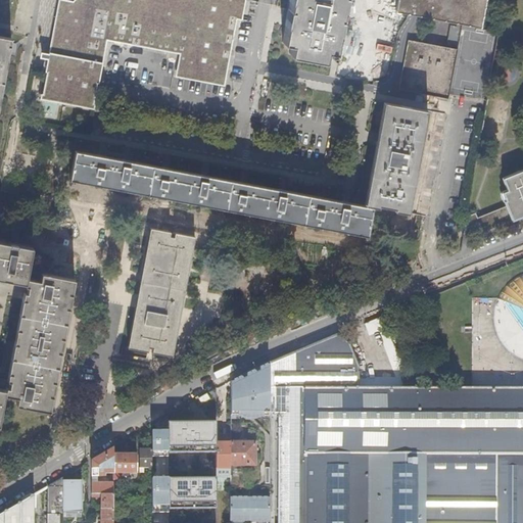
[(52,73),(46,72),(42,95),(93,104),(106,39),(181,53),(178,72),(223,81),(235,18),(238,0),(112,0),(112,2),(101,0),(96,0),(96,5),(88,4),(81,3),(80,9),(64,7),(55,55),(52,73)]
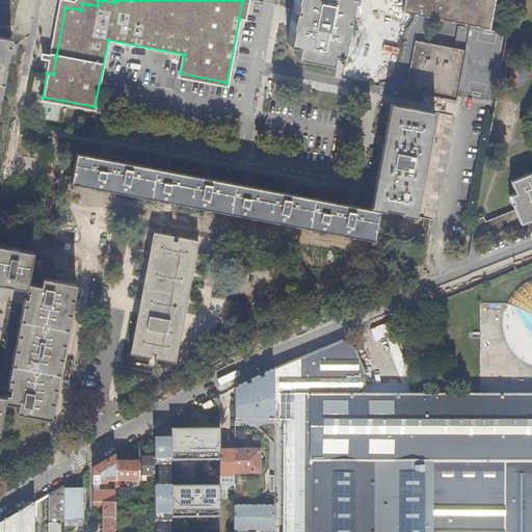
[(242,0),(239,19),(245,21),(248,0),(75,0),(74,1),(65,0),(59,0),(53,38),(50,55),(56,56),(65,7),(81,9),(82,3),(89,4),(98,5),(98,0),(103,0),(114,2),(114,0),(242,0)]
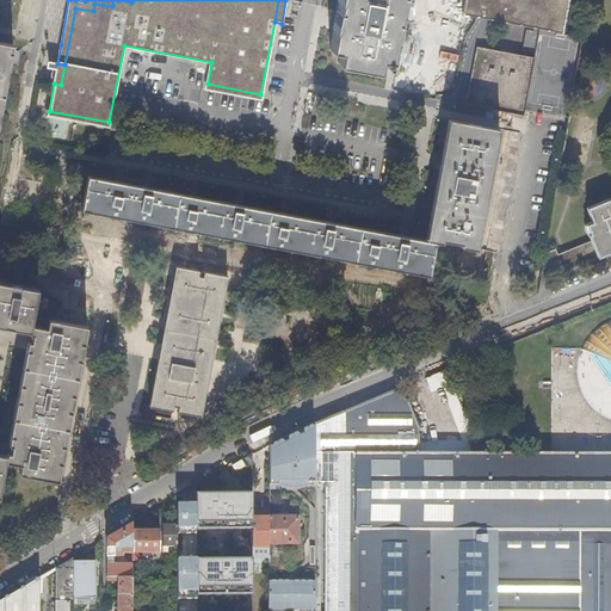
[(400,13),(401,10),(396,8),(397,0),(337,0),(338,1),(339,1),(337,11),(340,12),(335,30),(333,29),(329,49),(340,50),(339,59),(377,67),(380,59),(389,61),(393,41),(390,39),(394,22),(397,23),(399,13),(400,13)]
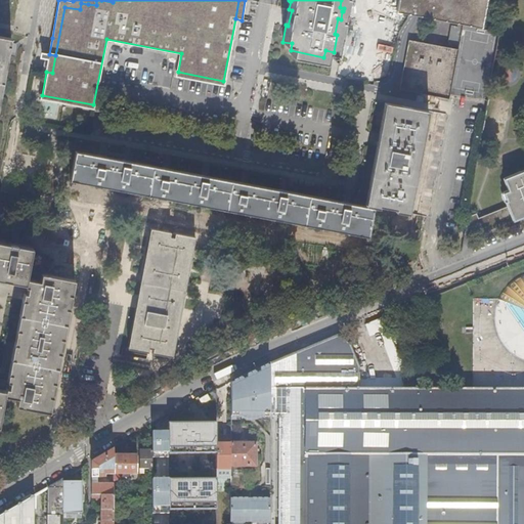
[(398,0),(396,11),(482,28),(486,0),(398,0)]
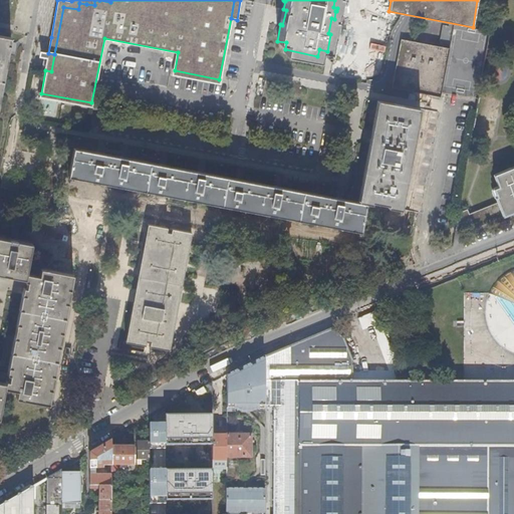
[(4,59),(8,37),(0,35),(0,273),(8,275),(25,278),(24,281),(27,281),(27,284),(26,287),(23,287),(21,295),(24,295),(19,323),(16,323),(14,334),(17,334),(12,362),(8,362),(6,373),(10,374),(9,377),(9,380),(5,380),(5,382),(0,381),(0,407),(3,393),(4,388),(17,391),(16,395),(16,398),(45,404),(48,389),(51,390),(53,374),(51,374),(56,345),(59,346),(62,331),(59,331),(64,303),(67,303),(70,289),(67,288),(70,274),(40,268),(39,271),(39,275),(26,273),(26,269),(31,243),(0,237),(0,77),(2,66),(5,66),(7,59),(4,59)]
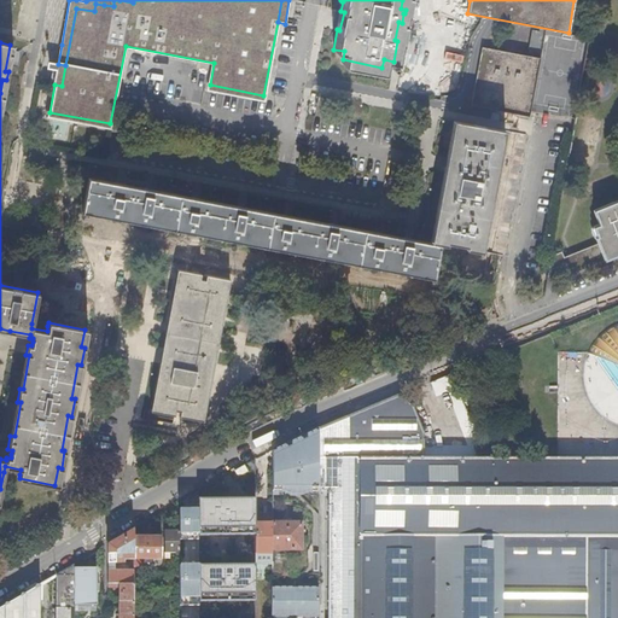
[(541,58),(482,47),(471,105),(529,117),(541,58)]
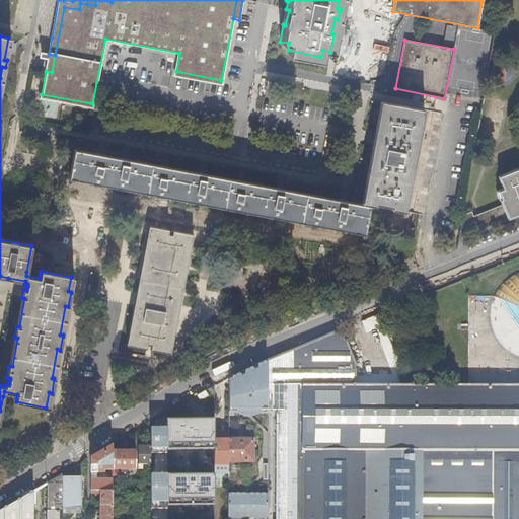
[(320,60),(320,57),(288,50),(287,54),(320,60)]
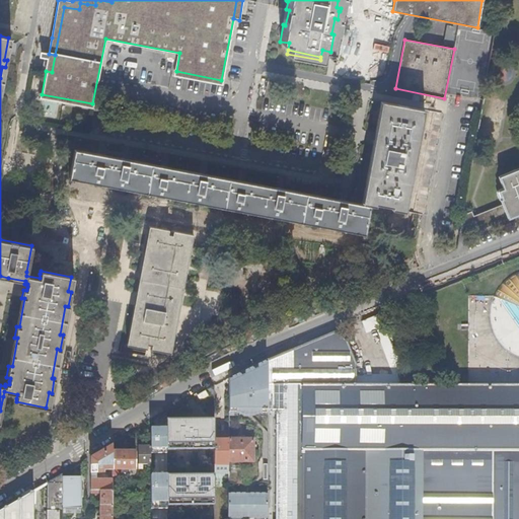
[(45,71),(46,71),(52,72),(55,55),(49,54),(45,71)]
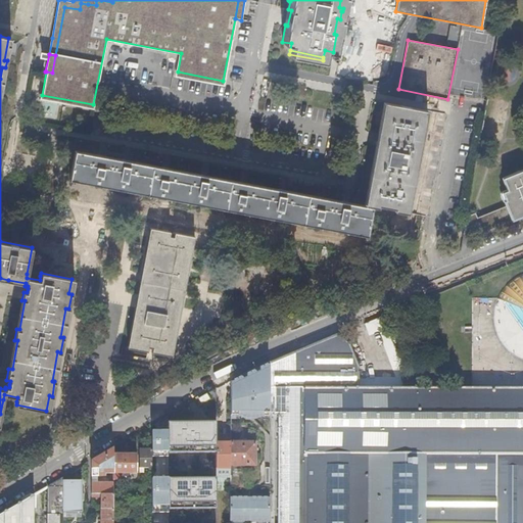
[(509,82),(511,70),(504,69),(502,81),(509,82)]
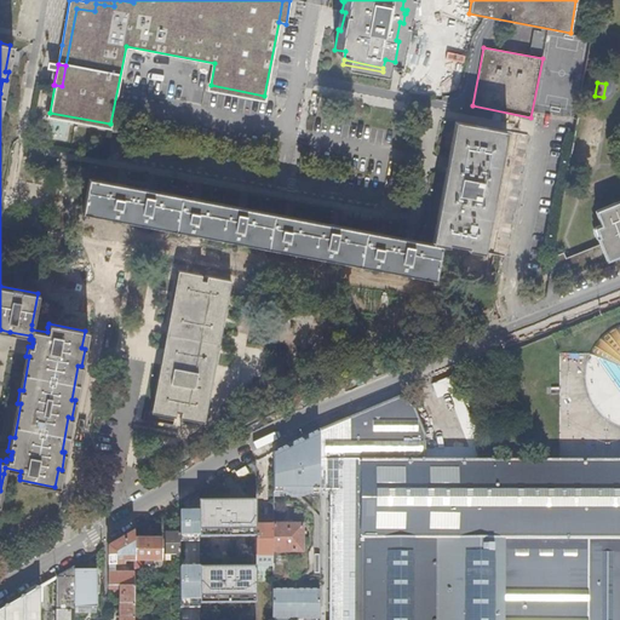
[(506,131),(455,121),(447,162),(432,244),(411,240),(382,234),(340,227),(287,217),(240,207),(194,199),(149,190),(119,184),(90,179),(82,213),(435,280),(441,246),(448,247),(448,245),(468,248),(466,251),(483,253),(506,131)]
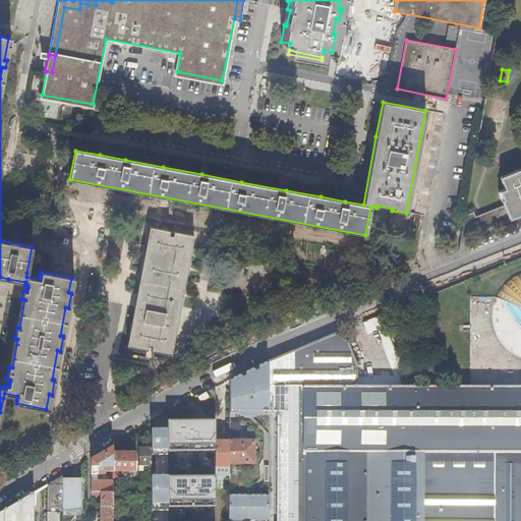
[(473,213),(463,217),(461,228),(475,223),(478,232),(520,214),(520,169),(500,178),(505,190),(500,191),(503,200),(502,201),(504,206),(475,218),(473,213)]
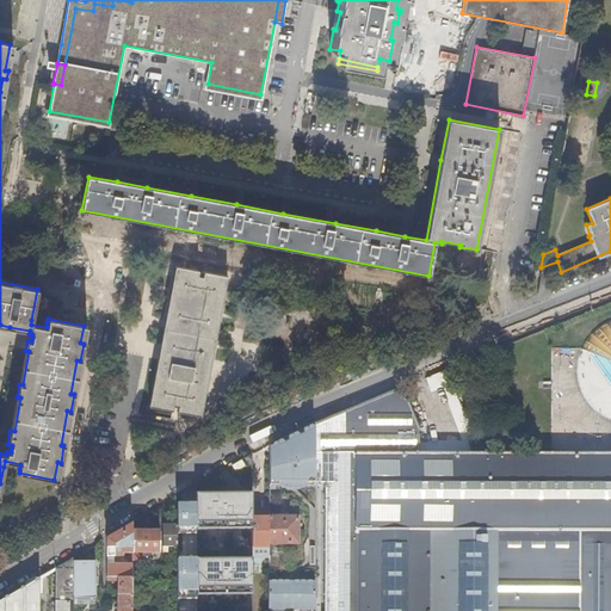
[(199,271),(178,266),(161,360),(158,359),(154,375),(158,375),(152,407),(172,411),(173,405),(178,406),(177,412),(197,415),(223,276),(203,272),(203,277),(198,276),(199,271)]
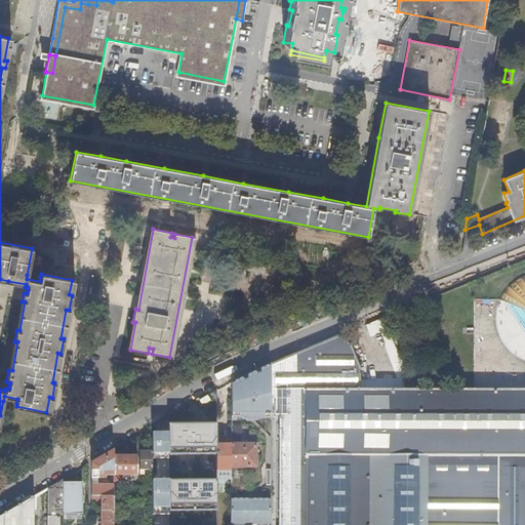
[(138,310),(153,229),(151,229),(135,309),(138,310)]
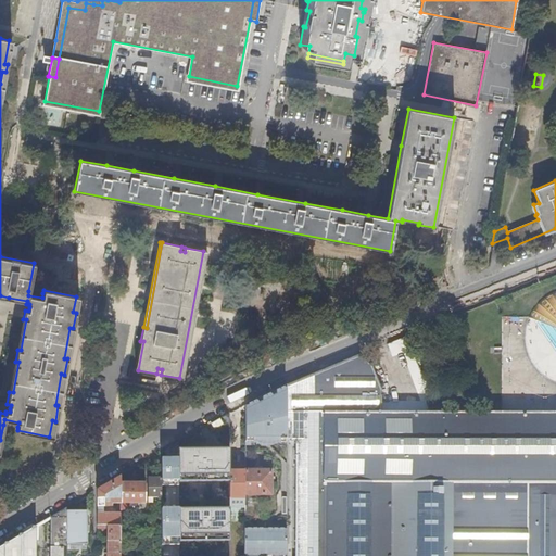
[(206,252),(203,251),(179,378),(182,378),(206,252)]
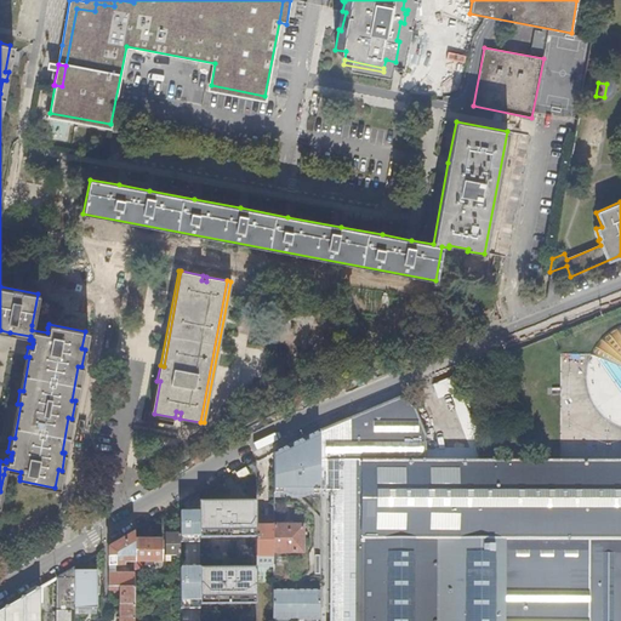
[(620,328),(617,330),(611,334),(604,340),(598,346),(593,354),(591,352),(590,357),(587,365),(586,374),(586,381),(587,388),(590,396),(592,402),(596,408),(602,416),(609,421),(615,425),(620,427),(620,328)]
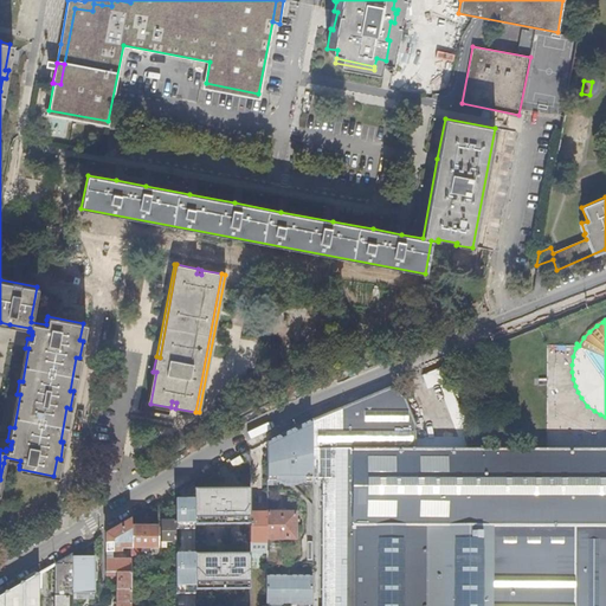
[(28,348),(25,348),(19,381),(23,381),(28,348)]
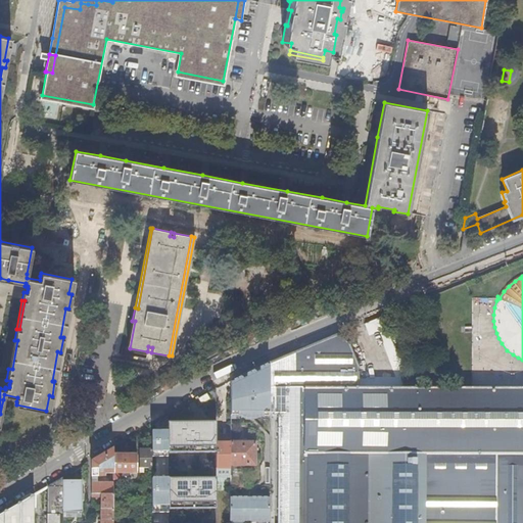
[(270,363),(270,406),(270,412),(278,412),(277,522),(522,522),(522,387),(359,387),(360,368),(344,332),(270,363)]
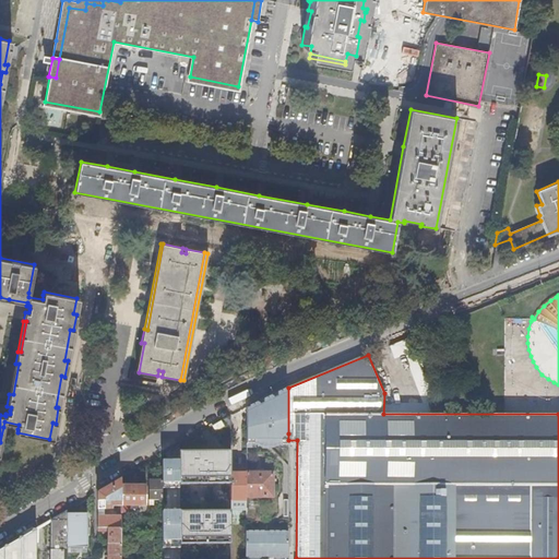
[(15,364),(9,394),(13,394),(19,364),(15,364)]
